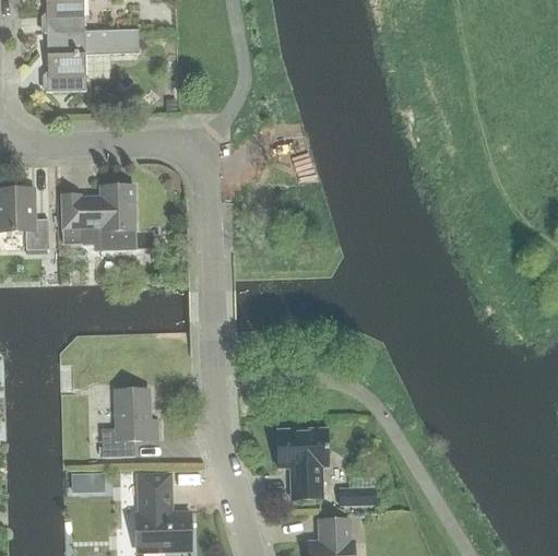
[(43,0),(44,32),(85,31),(85,30),(83,0),(43,0)]
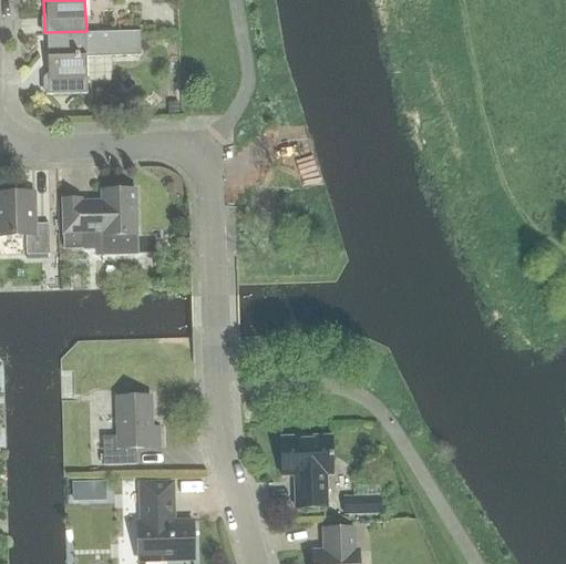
[(44,32),(47,89),(47,92),(88,91),(86,54),(141,53),(141,29),(86,30),(86,31),(44,32)]
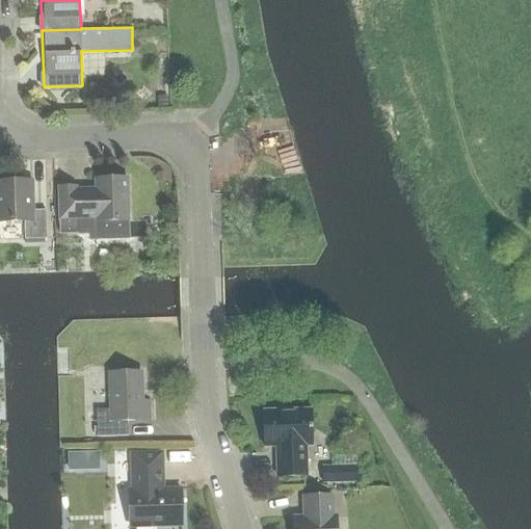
[(97,186),(79,187),(79,183),(58,184),(59,220),(60,220),(60,233),(79,232),(78,216),(97,215),(97,218),(129,218),(128,176),(96,177),(97,186)]
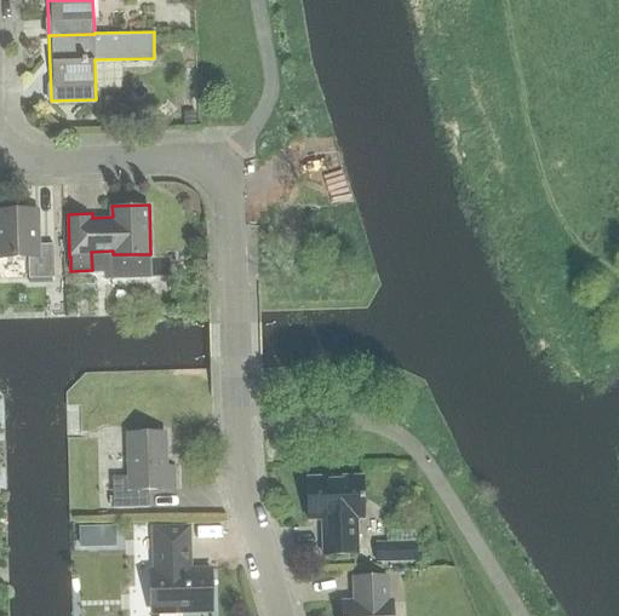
[(29,276),(55,275),(55,242),(40,242),(39,208),(0,208),(0,255),(29,254),(29,276)]
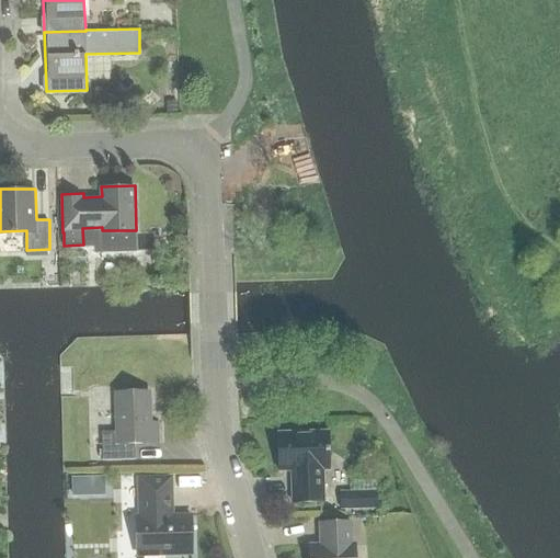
[(135,442),(159,441),(158,420),(150,421),(149,389),(117,390),(117,430),(102,430),(103,458),(135,457),(135,442)]
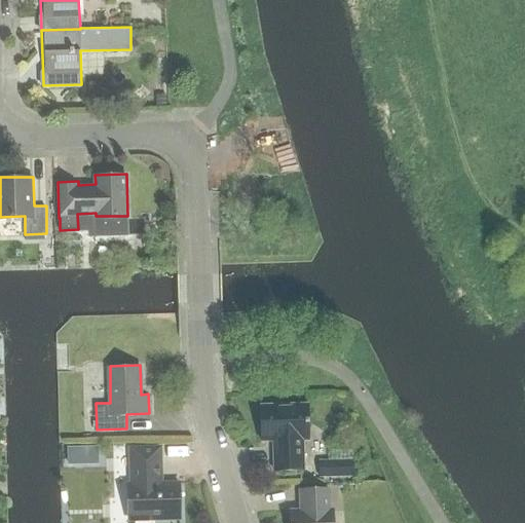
[(303,438),(309,438),(308,403),(261,404),(262,439),(276,438),(276,444),(274,445),(274,470),(303,469),(303,438)]
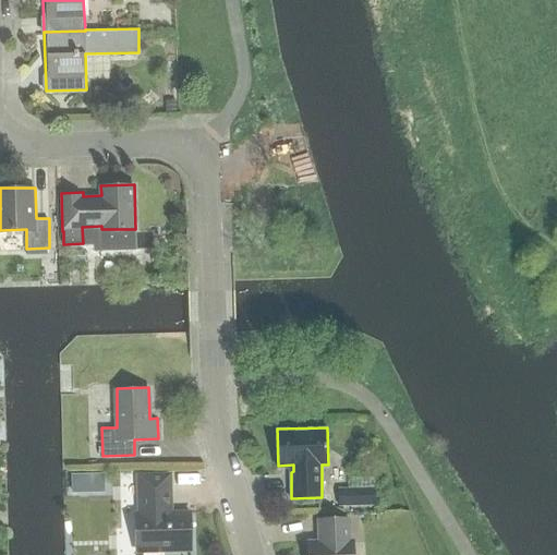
[(104,472),(95,473),(96,491),(105,490),(104,472)]
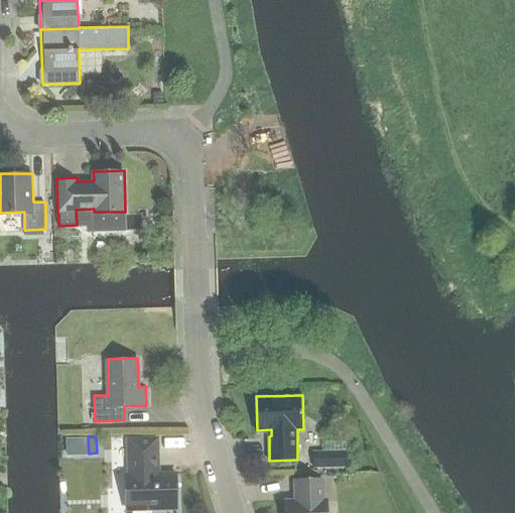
[(129,474),(126,474),(127,508),(176,507),(175,472),(154,473),(154,462),(157,462),(157,437),(128,438),(129,474)]
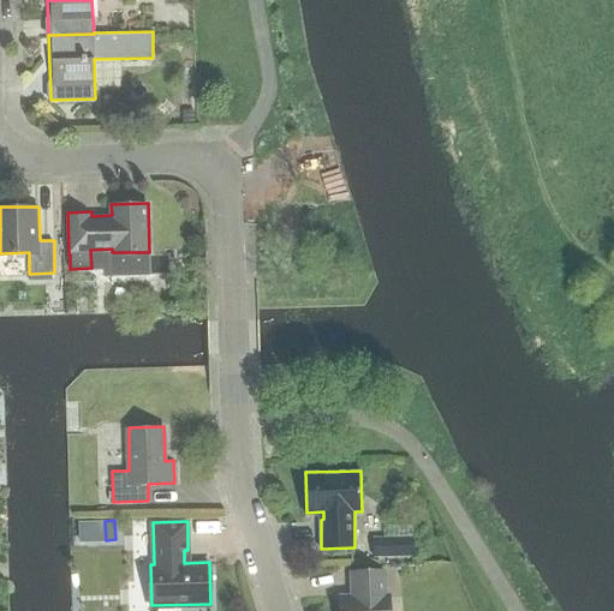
[(413,555),(413,533),(373,534),(374,556),(413,555)]
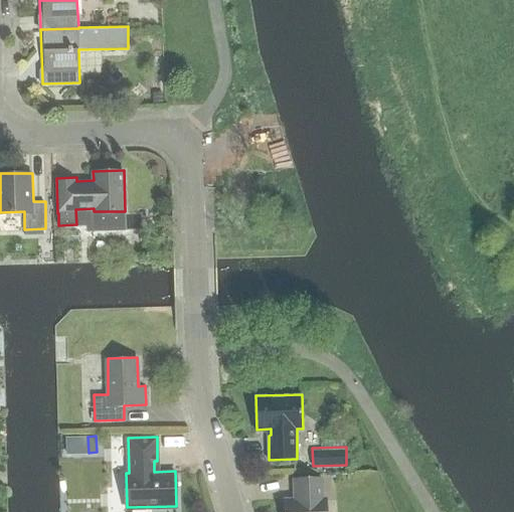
[(285,511),(326,511),(326,497),(323,497),(322,477),(294,478),(295,498),(285,498),(285,511)]
